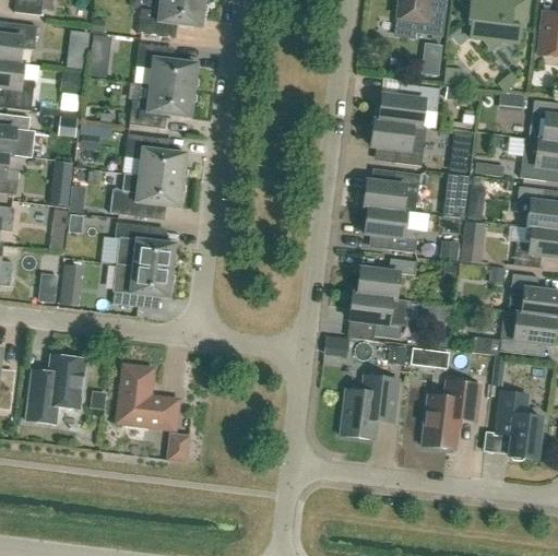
[(16,0),(15,12),(42,15),(42,7),(54,9),(55,0),(16,0)]
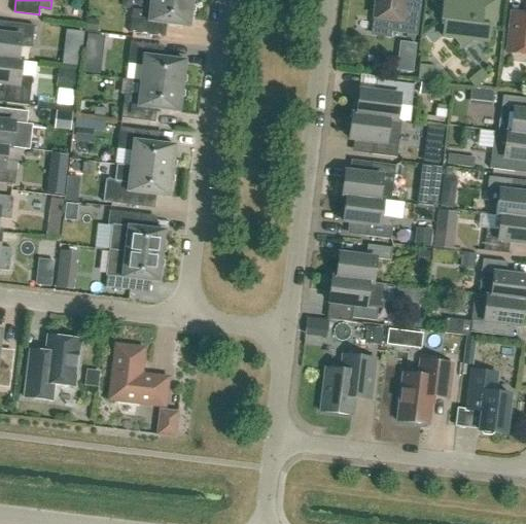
[(190,26),(194,0),(151,0),(150,10),(133,8),(130,31),(161,35),(162,22),(190,26)]
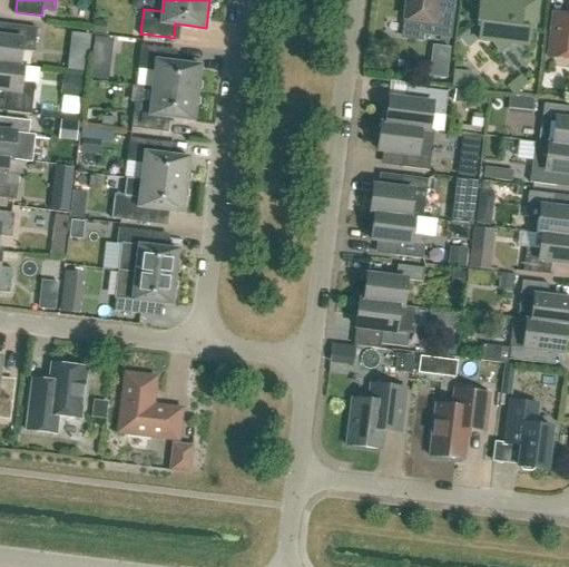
[(422,33),(452,37),(455,10),(435,8),(437,0),(408,0),(406,18),(404,36),(422,38),(422,33)]
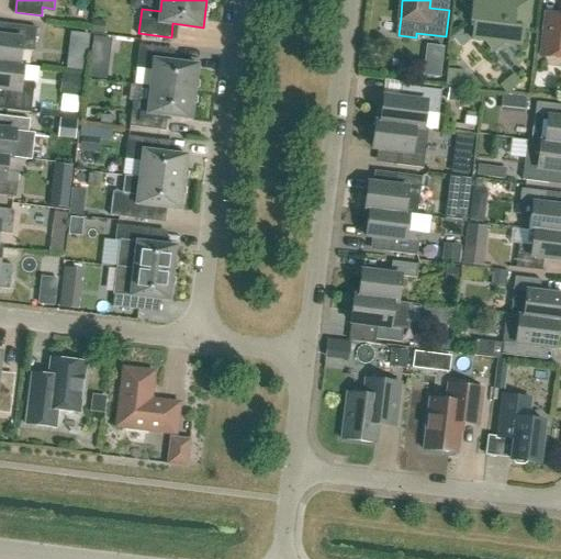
[(474,0),(471,21),(475,21),(473,37),(486,40),(494,48),(503,41),(523,44),(524,26),(528,28),(531,0),(474,0)]
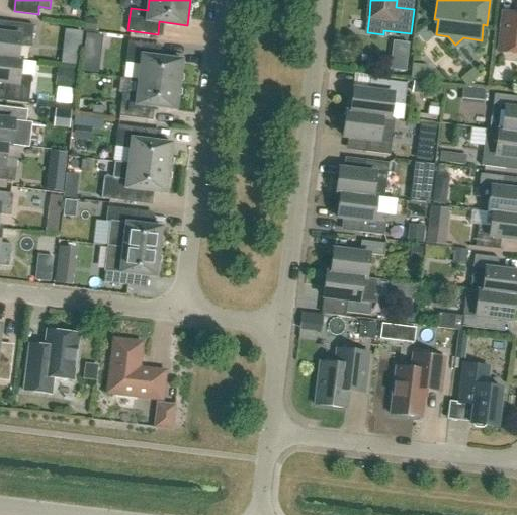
[(516,12),(504,10),(502,22),(499,51),(516,52),(516,12)]
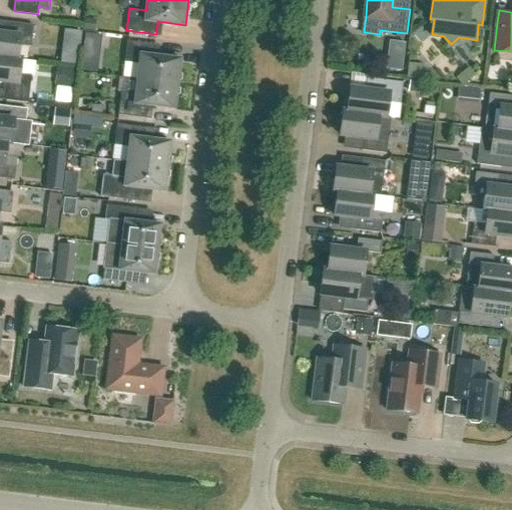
[(85,28),(94,29),(95,18),(86,17),(85,28)]
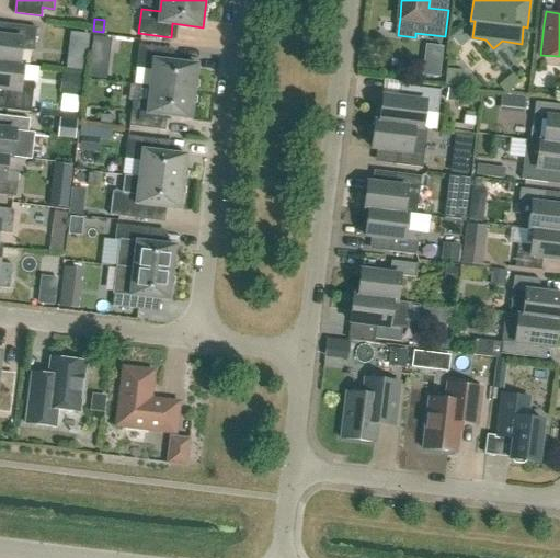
[(0,60),(20,64),(20,63),(22,48),(35,49),(37,25),(12,23),(10,35),(0,34),(0,60)]
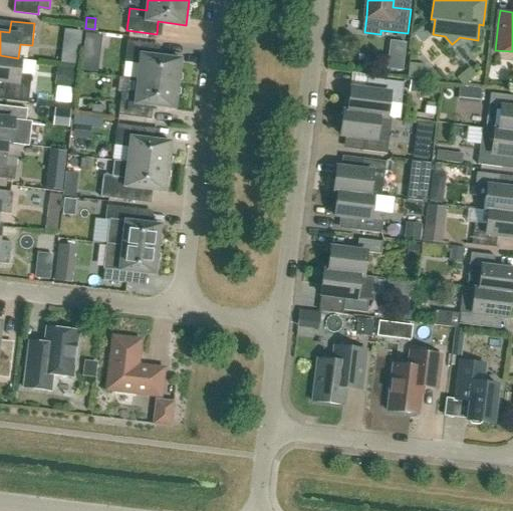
[(86,32),(84,44),(100,46),(101,34),(86,32)]
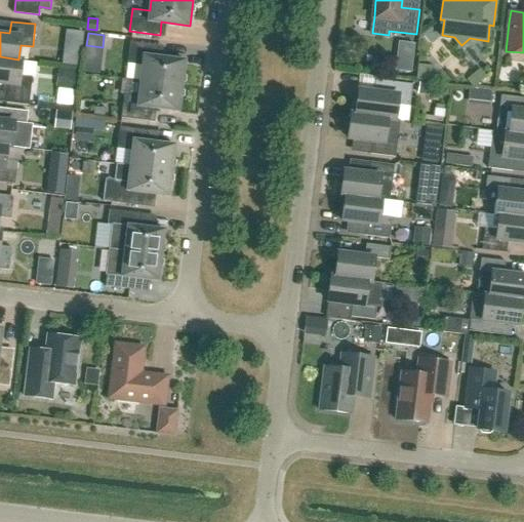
[(142,80),(183,85),(186,59),(157,55),(159,44),(131,41),(128,63),(143,64),(142,80)]
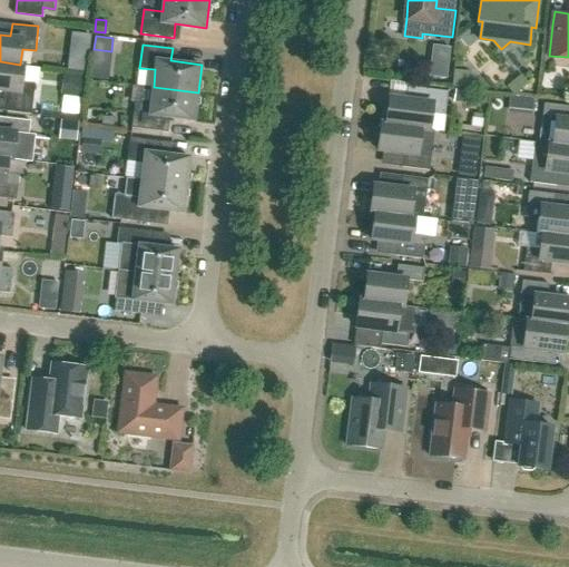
[(25,65),(20,64),(20,65),(0,61),(0,88),(10,90),(8,110),(32,113),(36,82),(22,80),(25,65)]
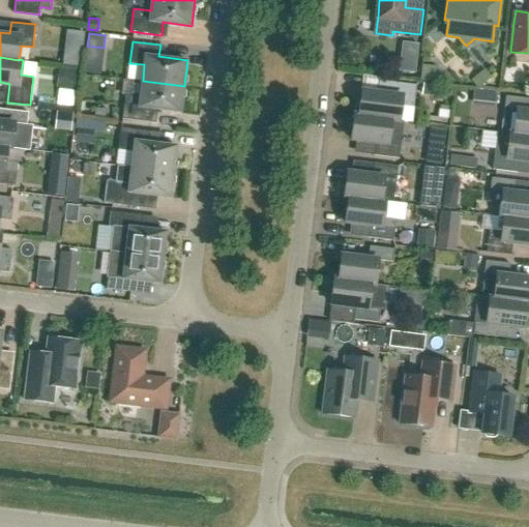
[(421,78),(436,79),(437,65),(422,64),(421,78)]
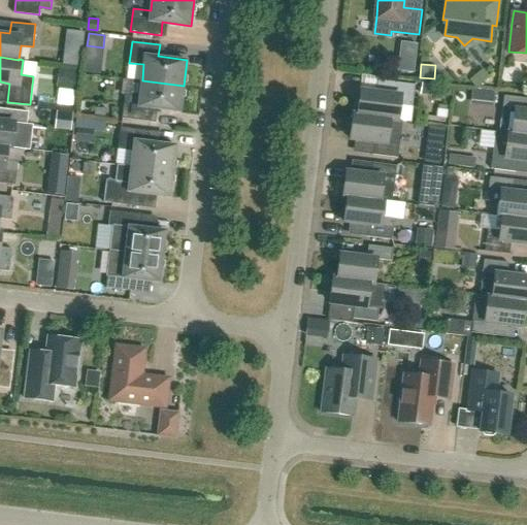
[(483,67),(471,78),(478,85),(489,74),(483,67)]
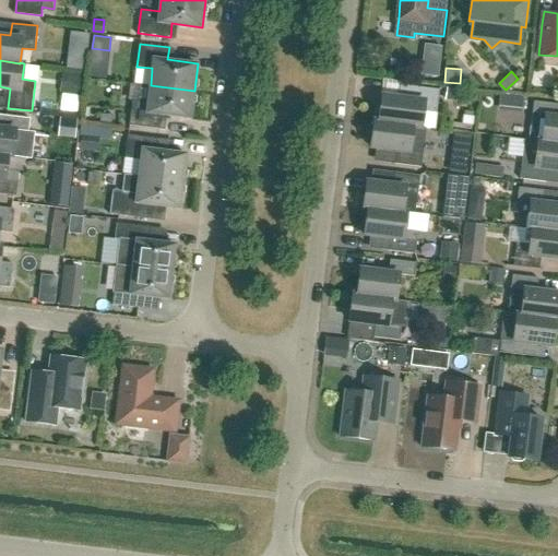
[(82,73),(69,72),(67,91),(80,92),(82,73)]
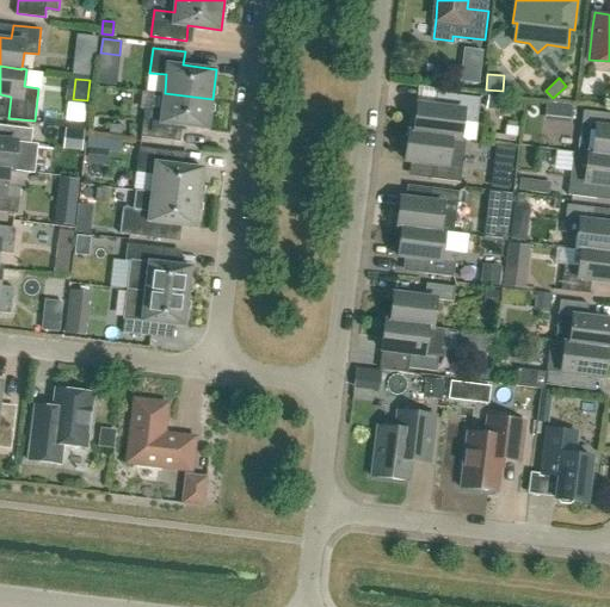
[(209,128),(213,99),(165,93),(162,111),(145,109),(142,135),(174,140),(176,124),(209,128)]
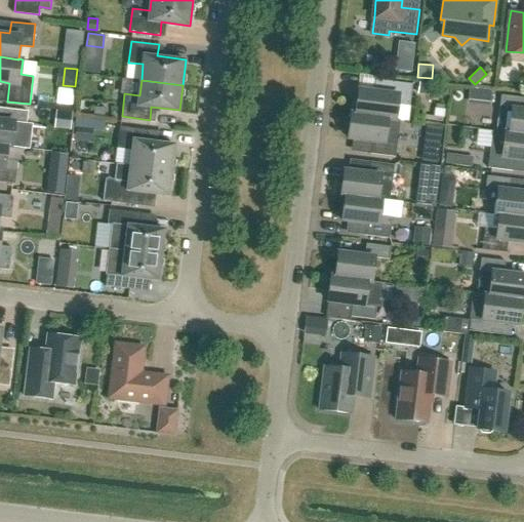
[(388,118),(396,119),(398,104),(410,105),(412,83),(385,80),(383,92),(359,89),(356,113),(388,117),(388,118)]
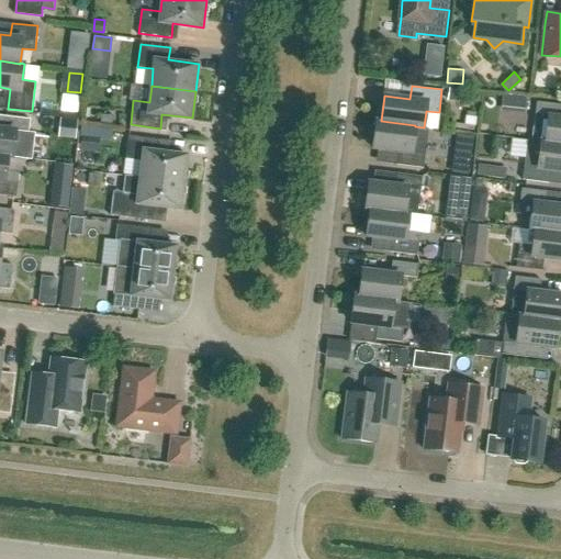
[(461,88),(450,86),(449,99),(460,100),(461,88)]
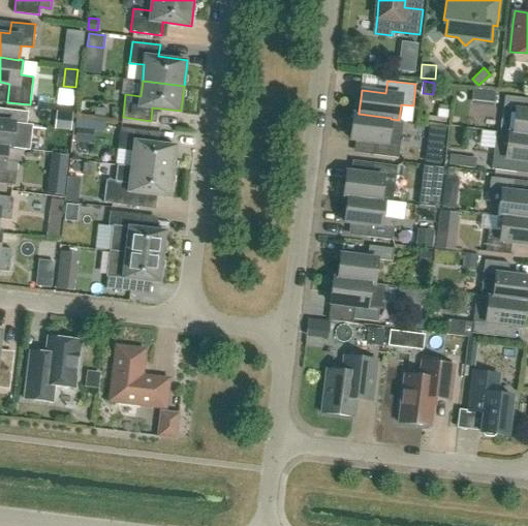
[(486,102),(494,103),(496,90),(487,89),(486,102)]
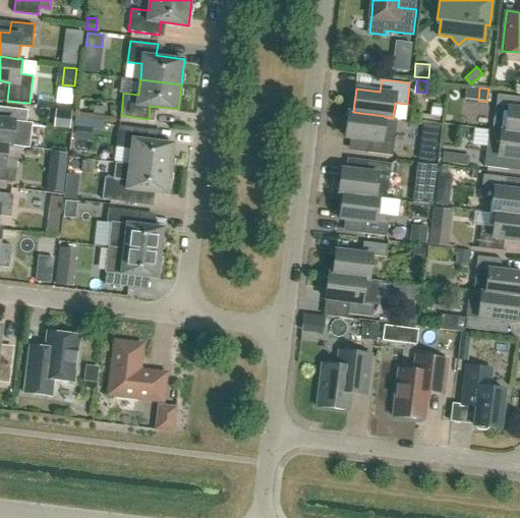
[(519,96),(499,93),(496,115),(508,116),(506,130),(506,131),(519,132),(519,96)]
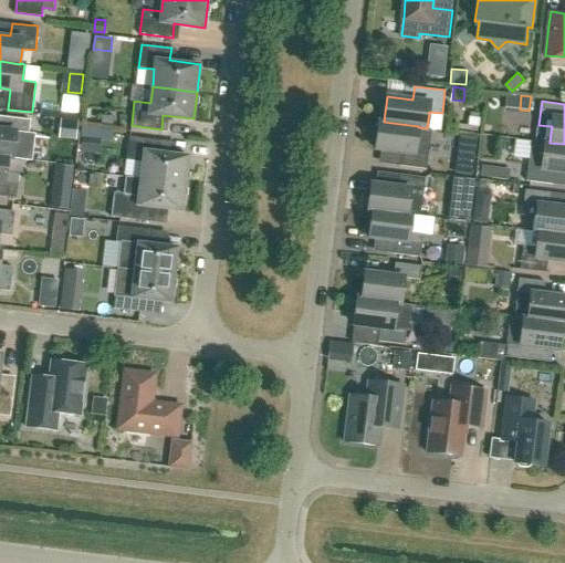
[(0,155),(9,156),(9,157),(13,157),(13,156),(33,159),(37,132),(30,132),(31,118),(4,115),(3,128),(0,127),(0,155)]
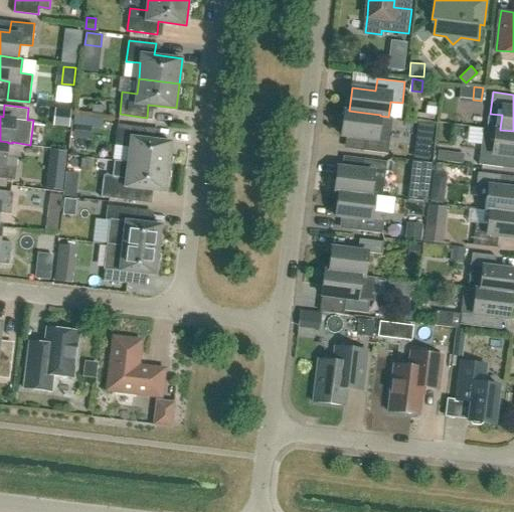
[(427,105),(426,112),(436,113),(437,106),(427,105)]
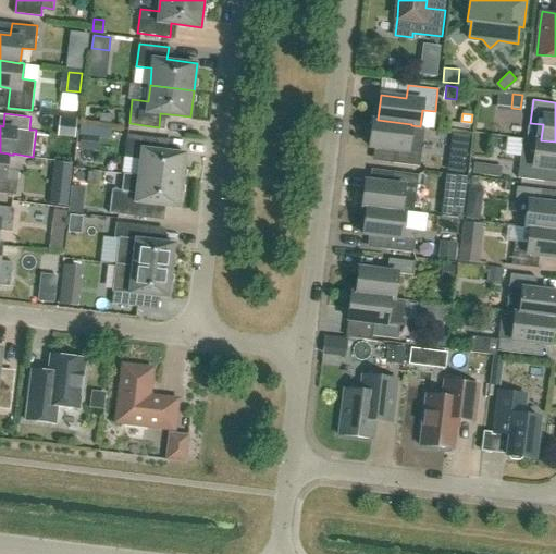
[(66,119),(65,131),(75,132),(77,120),(66,119)]
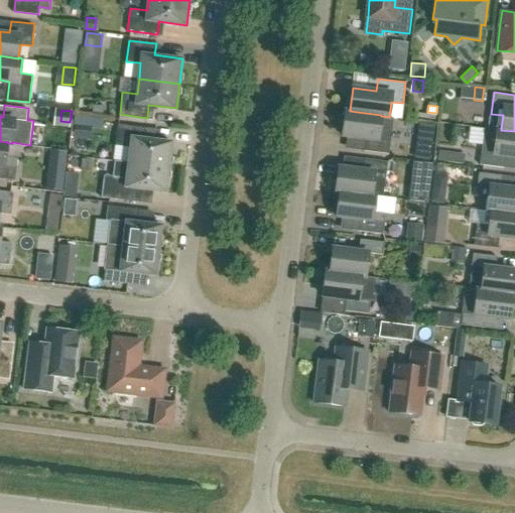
[(350,111),(346,110),(343,134),(367,137),(365,149),(389,152),(392,128),(388,127),(389,117),(381,116),(381,115),(350,111)]
